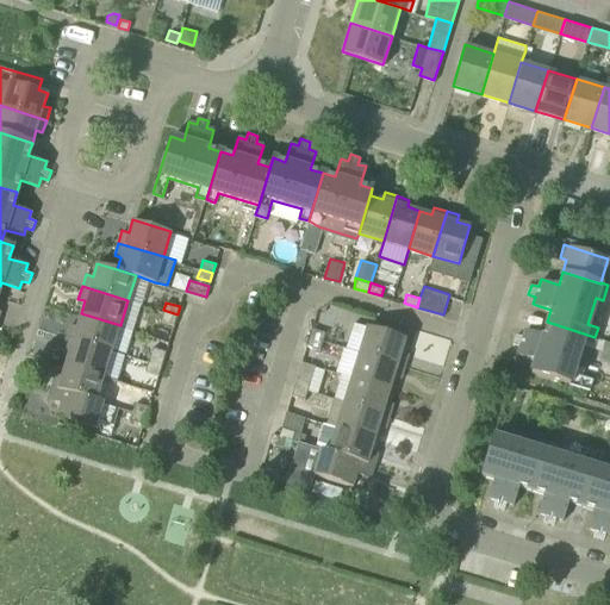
[(163,310),(161,320),(174,324),(178,315),(163,310)]
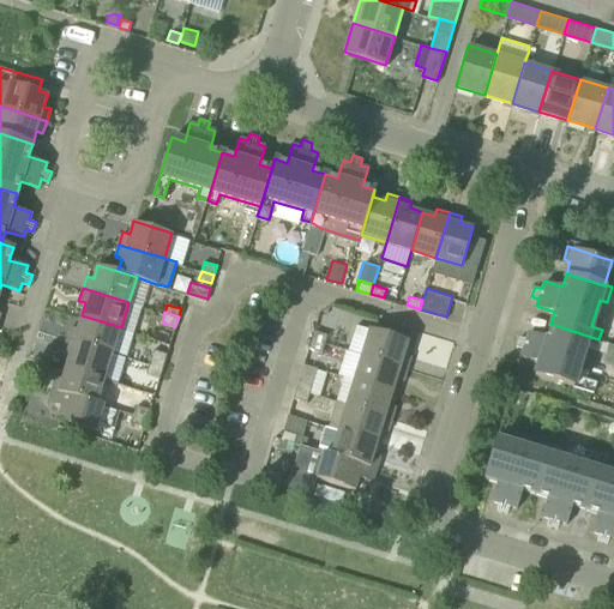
[(67,338),(113,351),(121,327),(82,315),(78,327),(71,326),(67,338)]
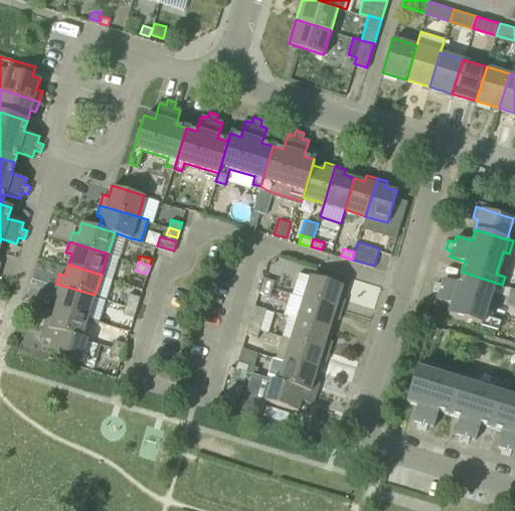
[(502,285),(462,272),(459,283),(444,278),(442,284),(436,282),(433,291),(439,292),(437,299),(453,303),(449,314),(497,329),(500,320),(484,316),(491,291),(500,293),(502,285)]
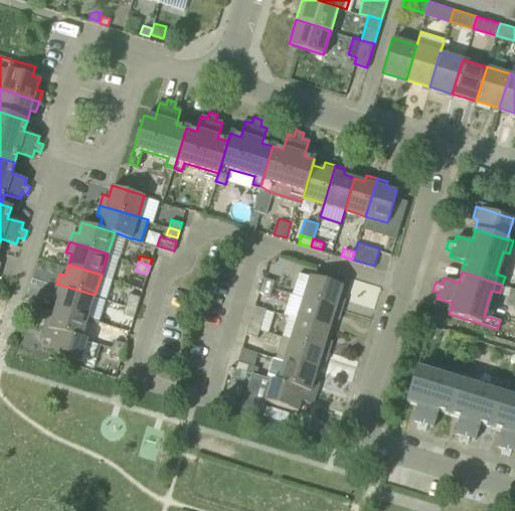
[(310,275),(304,296),(341,308),(344,298),(339,296),(342,285),(310,275)]
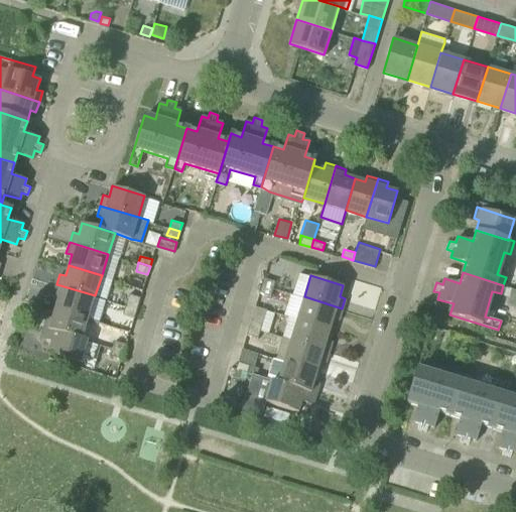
[(264,276),(262,284),(273,287),(275,280),(264,276)]
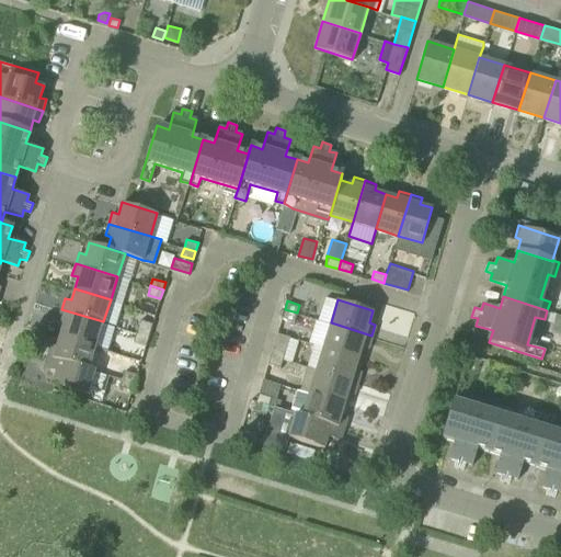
[(60,333),(96,344),(103,321),(61,309),(57,320),(64,322),(60,333)]
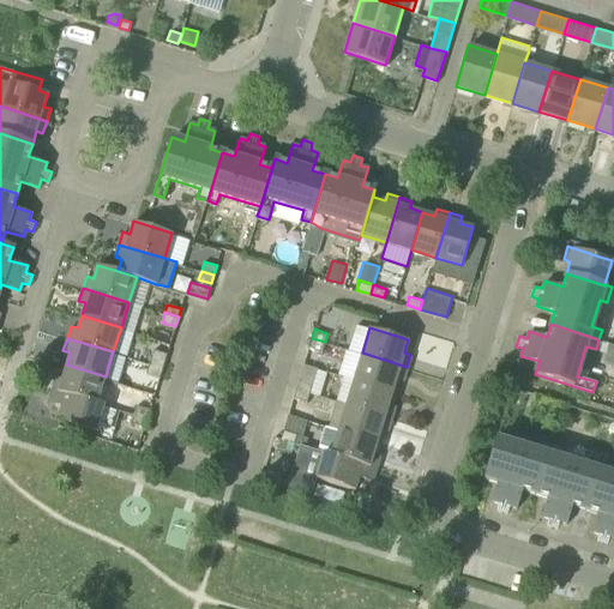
[(312,338),(308,347),(321,351),(325,342),(312,338)]
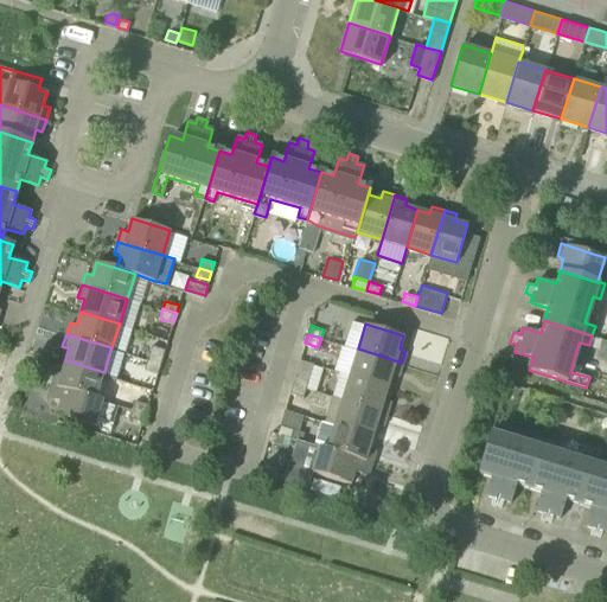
[(161,362),(165,348),(152,344),(147,358),(161,362)]
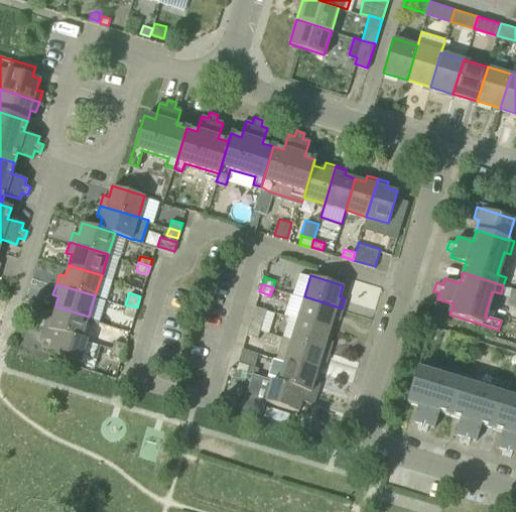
[(297,317),(330,328),(333,317),(339,320),(342,308),(304,296),(297,317)]
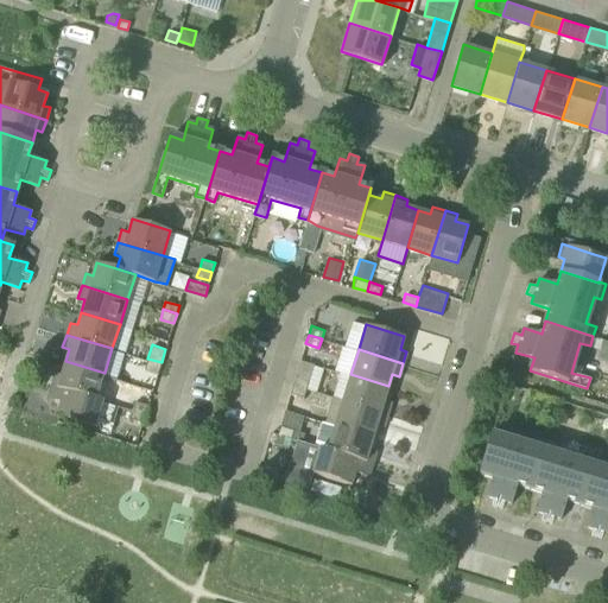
[(162,362),(147,359),(145,368),(158,373),(162,362)]
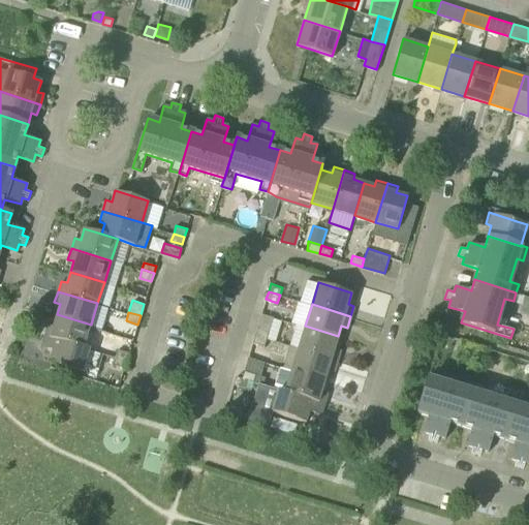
[(274,316),(261,313),(254,334),(267,338),(276,340),(281,319),(274,316)]
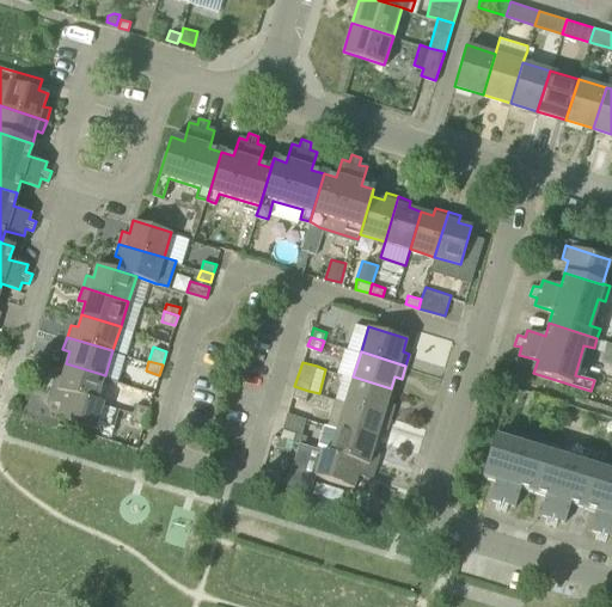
[(97,400),(105,375),(66,363),(62,376),(55,374),(51,387),(59,388),(97,400)]
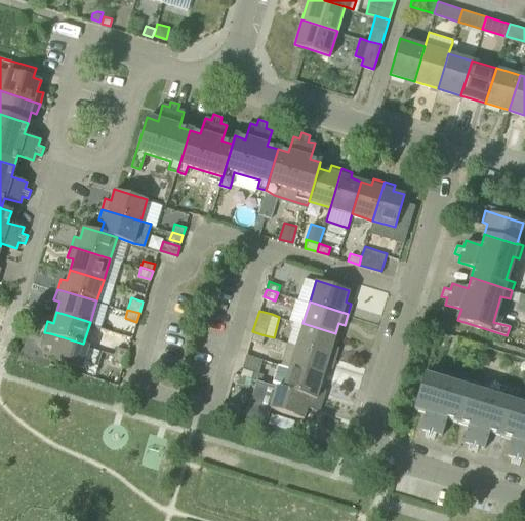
[(332,345),(335,333),(303,323),(296,345),(334,357),(338,347),(332,345)]
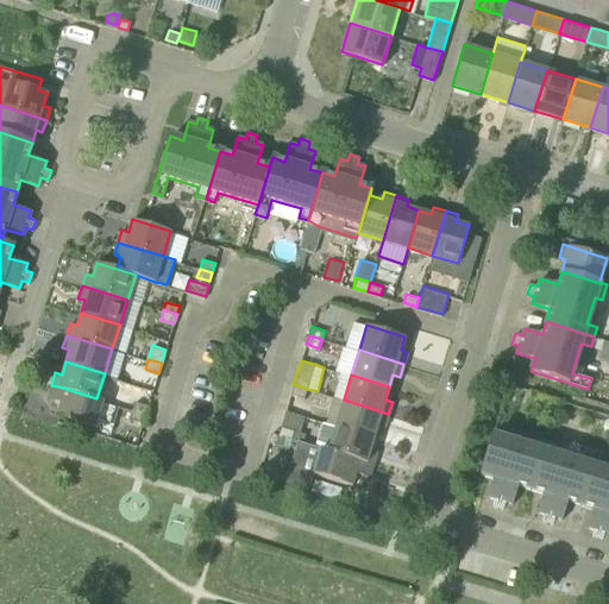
[(293,384),(290,394),(305,397),(307,389),(293,384)]
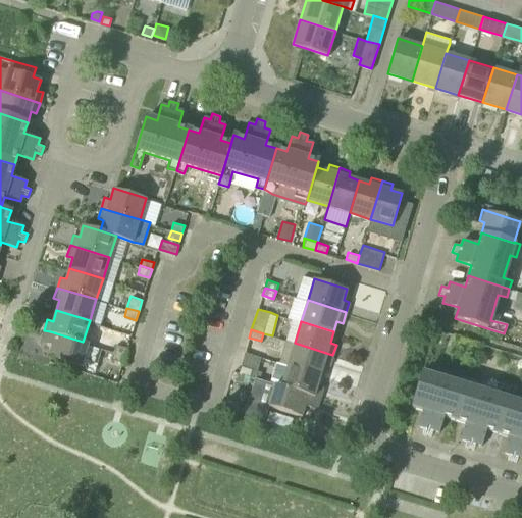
[(49,355),(76,364),(82,365),(96,369),(102,348),(89,343),(83,342),(50,331),(47,343),(52,344),(49,355)]
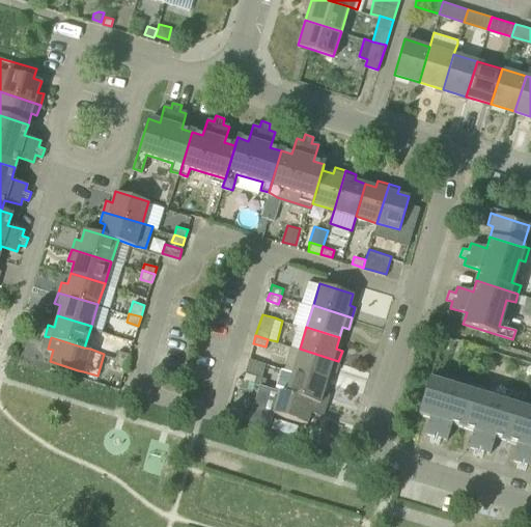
[(335,371),(338,361),(300,349),(292,370),(326,381),(330,370),(335,371)]
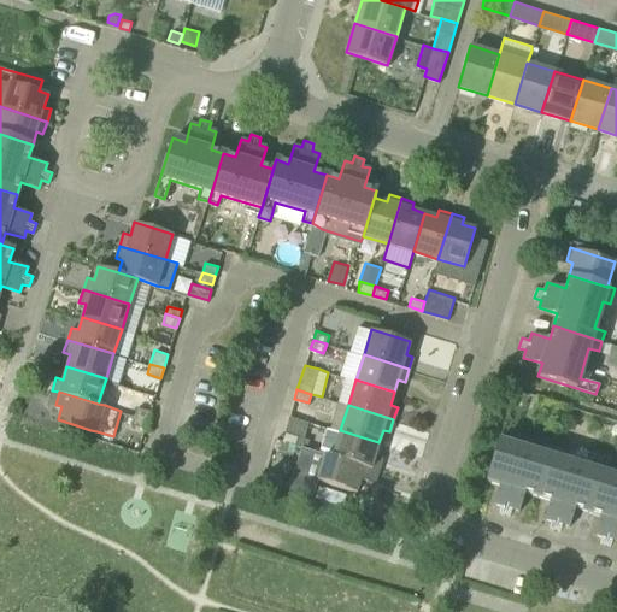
[(151,411),(139,406),(135,416),(148,419),(151,411)]
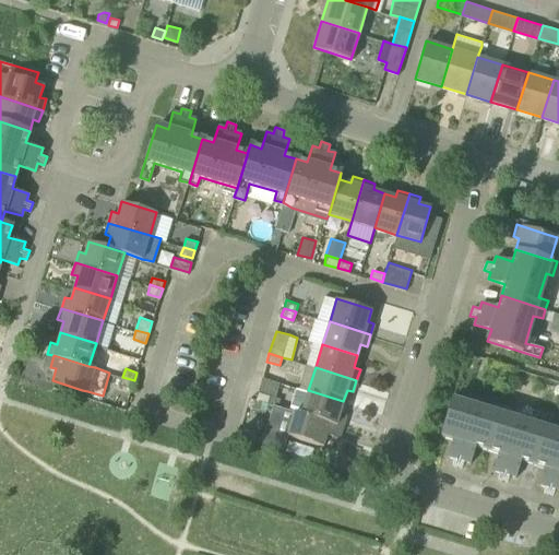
[(122,377),(120,385),(132,388),(134,380),(122,377)]
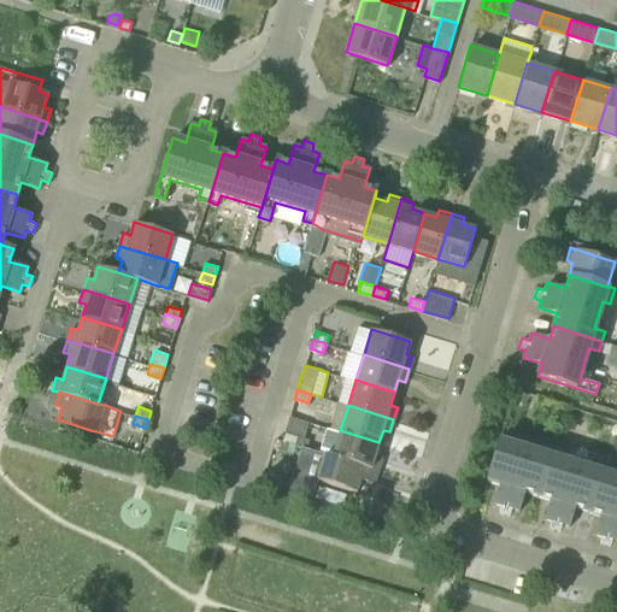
[(333,455),(371,468),(378,470),(382,457),(375,455),(378,442),(340,430),(333,455)]
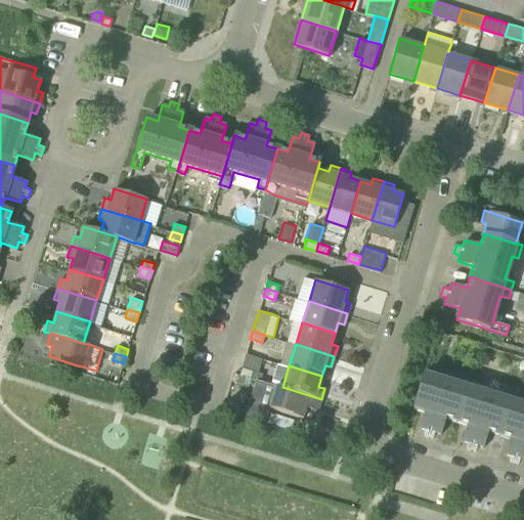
[(239,374),(246,376),(252,378),(254,370),(242,366),(239,374)]
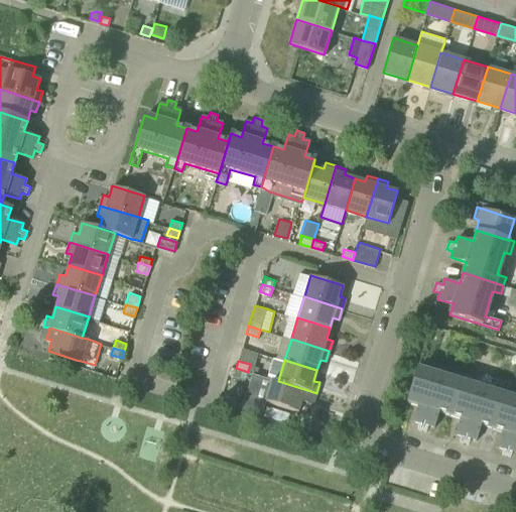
[(419,363),(417,369),(407,401),(418,404),(413,419),(419,421),(418,427),(426,429),(428,424),(434,425),(439,410),(449,413),(462,374),(454,371),(450,379),(429,373),(431,367),(419,363)]
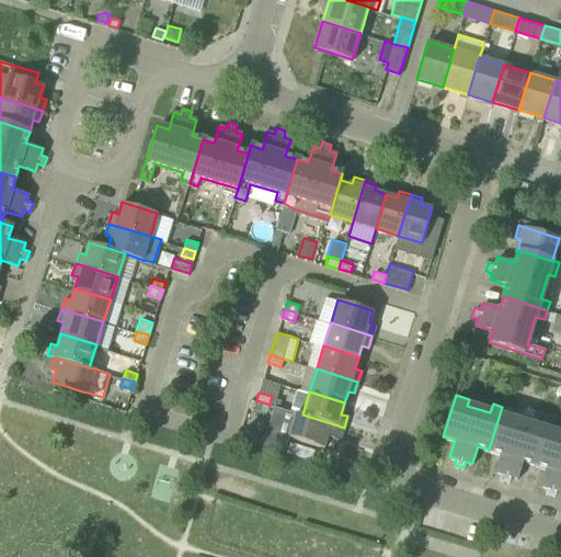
[(260,411),(263,402),(256,400),(250,398),(248,407),(260,411)]
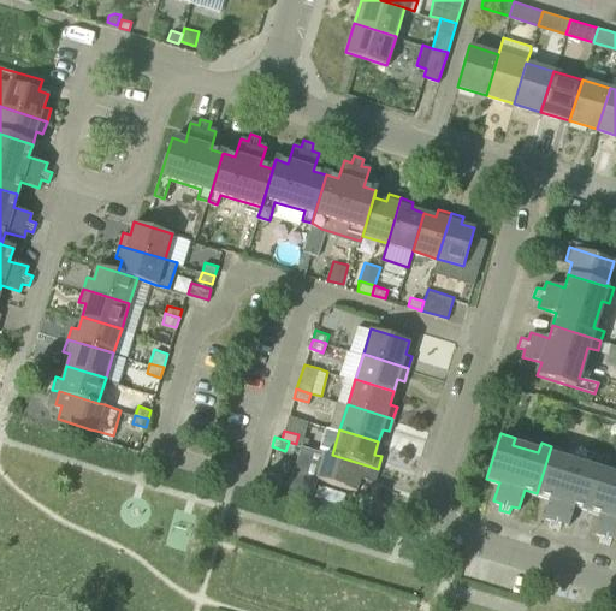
[(551,446),(537,493),(549,498),(544,516),(551,518),(549,526),(558,528),(561,521),(569,523),(574,505),(587,509),(602,461),(591,458),(588,468),(558,458),(561,449),(551,446)]
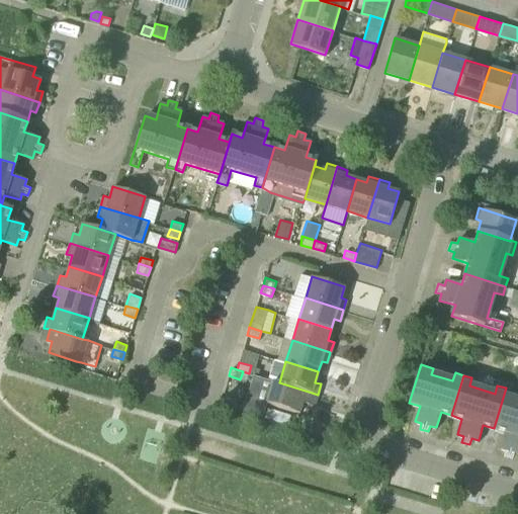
[(273,380),(267,403),(299,412),(303,402),(309,403),(312,393),(279,382),(273,380)]
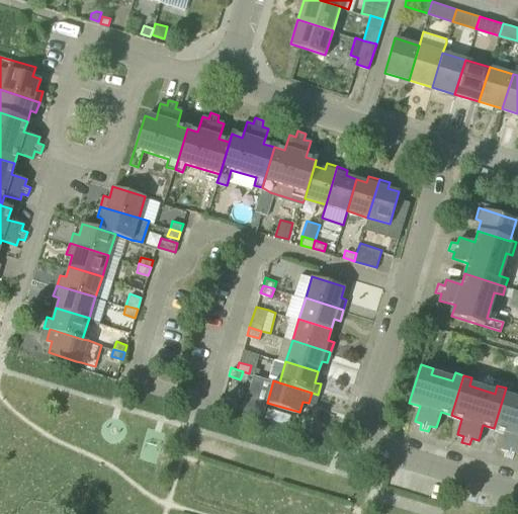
[(506,388),(494,428),(504,431),(499,447),(506,449),(504,455),(512,457),(514,451),(517,452),(517,400),(512,399),(514,391),(506,388)]
